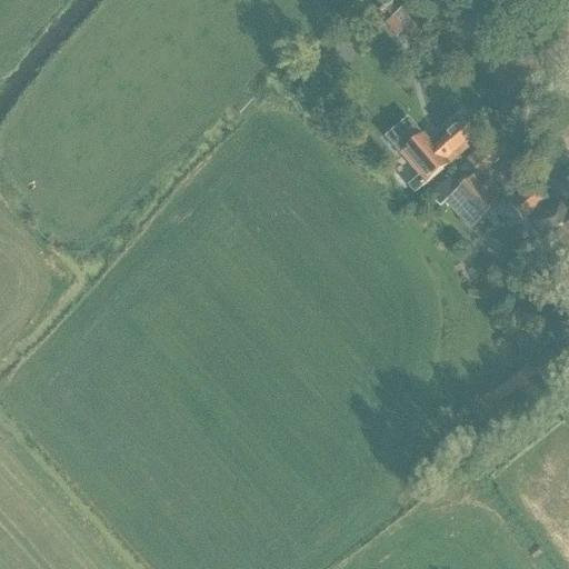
[(429,31),(401,0),(393,0),(386,8),(395,18),(386,26),(397,38),(405,31),(415,42),(429,31)]
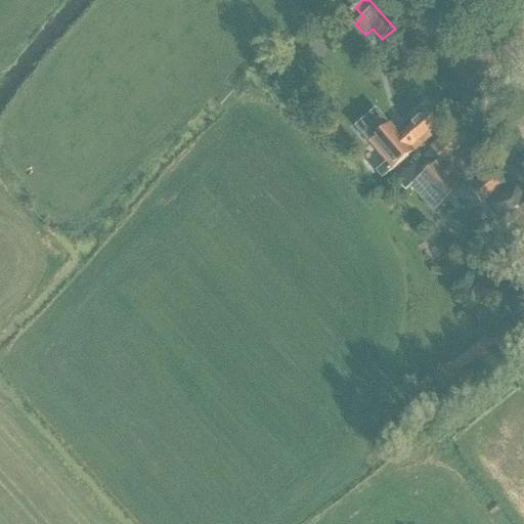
[(352,127),(384,164),(374,173),(381,180),(421,146),(417,142),(435,127),(425,115),(404,132),(405,132),(398,138),(374,108),(352,127)]
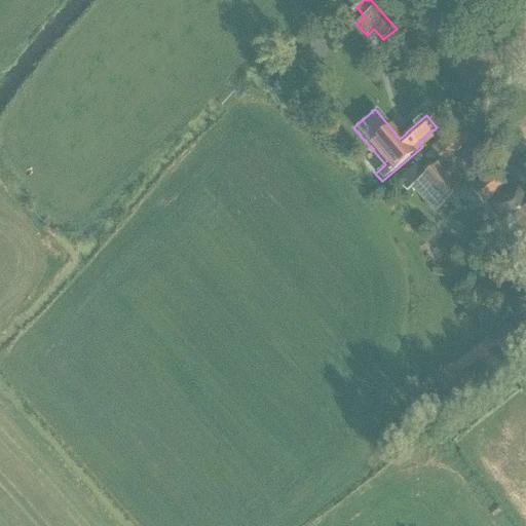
[(459,125),(431,149),(433,150),(443,161),(444,162),(471,139),(459,125)]
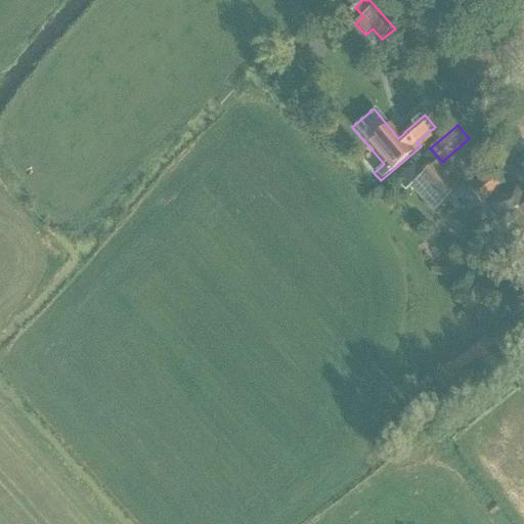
[(431,149),(394,182),(404,192),(412,184),(441,161),(431,149)]
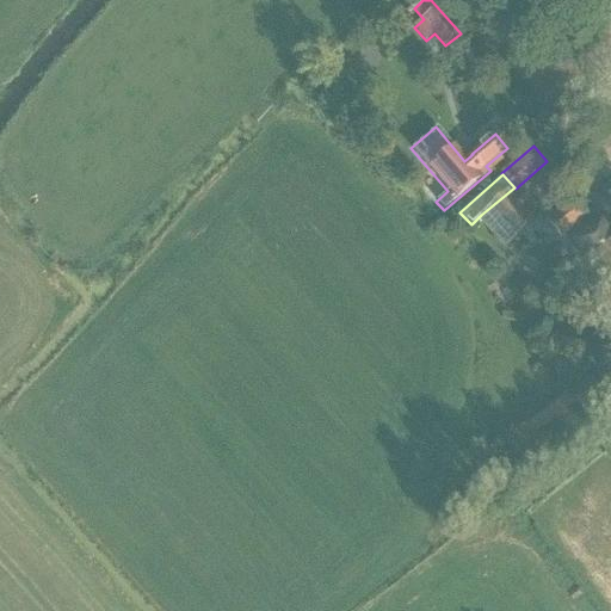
[(539,218),(516,189),(514,187),(481,215),(507,246),(539,218)]
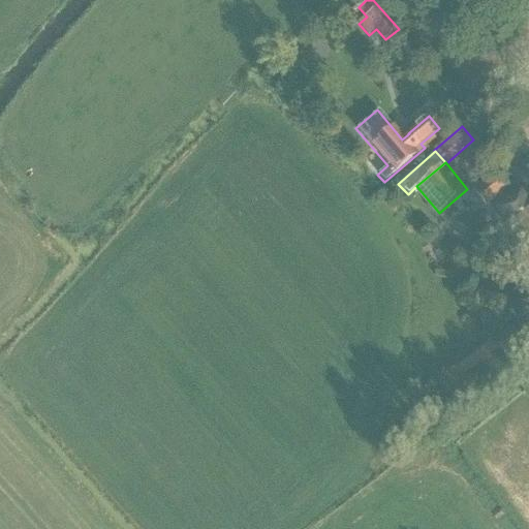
[(525,245),(528,241),(528,195),(521,186),(511,194),(506,188),(507,187),(497,175),(475,192),(486,205),(497,195),(502,201),(495,208),(525,245)]
